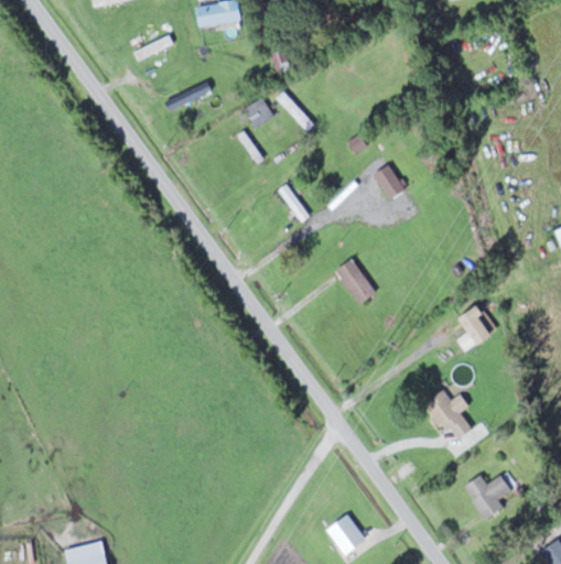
[(239,2),(197,2),(197,22),(239,22),(239,2)]
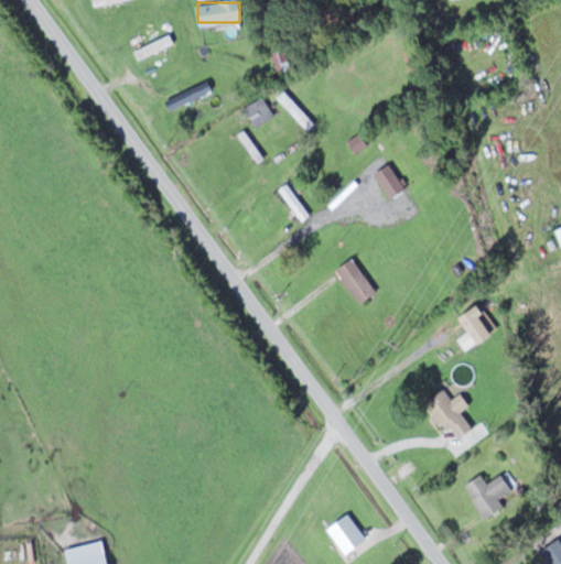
[(133,53),(138,61),(172,41),(166,33),(133,53)]
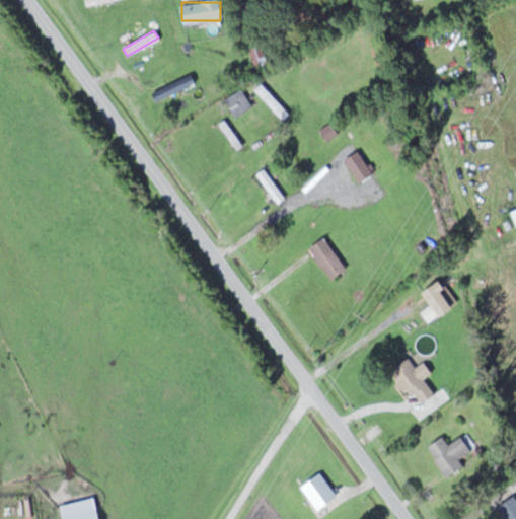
[(264,61),(260,46),(249,49),(253,63),(264,61)]
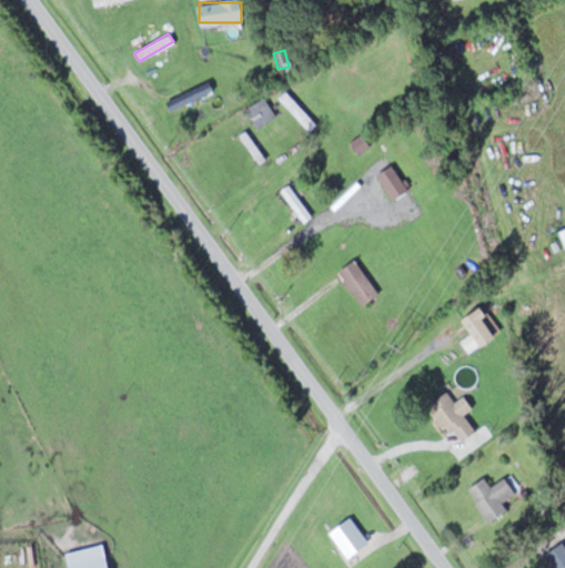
[(274,117),(263,97),(243,108),(254,128),(274,117)]
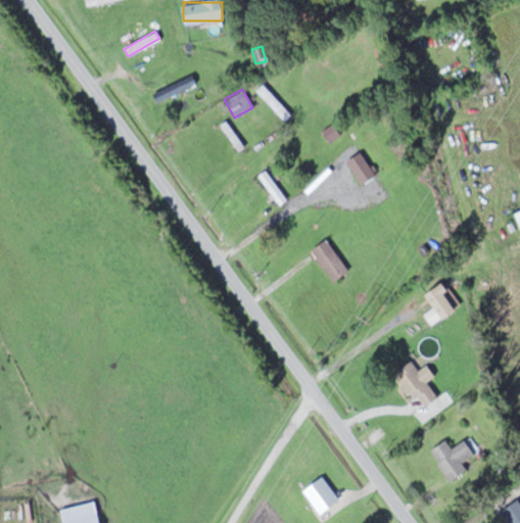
[(218,126),(236,151),(243,146),(225,121),(218,126)]
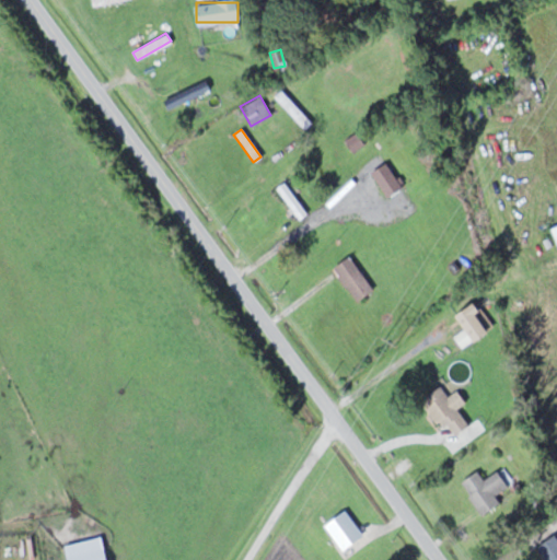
[(403,188),(384,162),(370,173),(389,198),(403,188)]
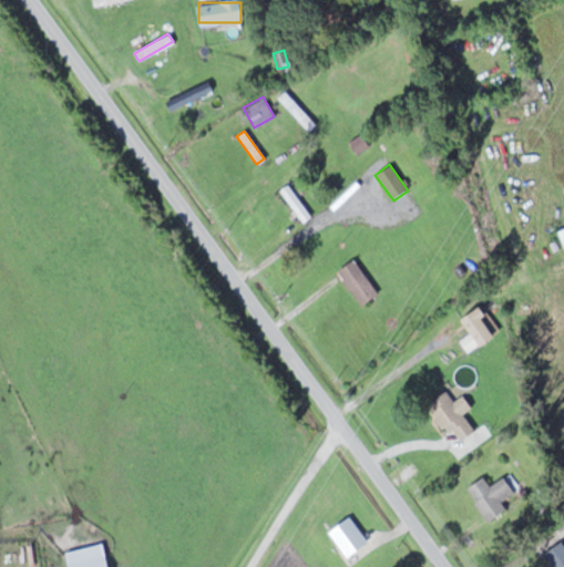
[(301,223),(311,216),(287,184),(278,191),(301,223)]
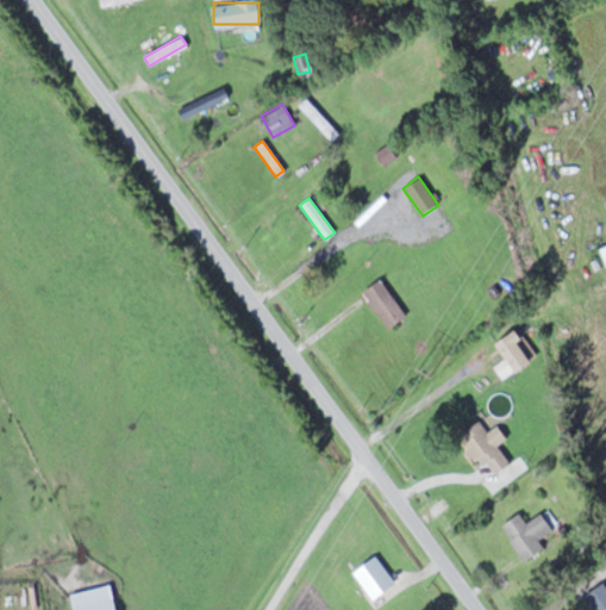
[(363,290),(386,329),(405,318),(382,279),(363,290)]
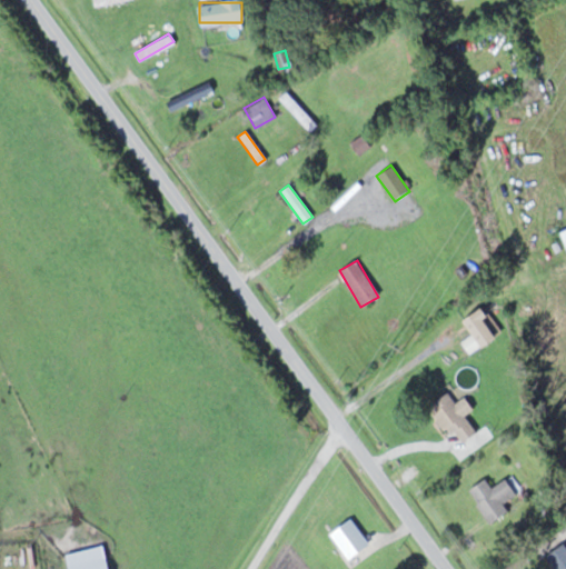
[(462,322),(482,349),(502,333),(482,307),(462,322)]
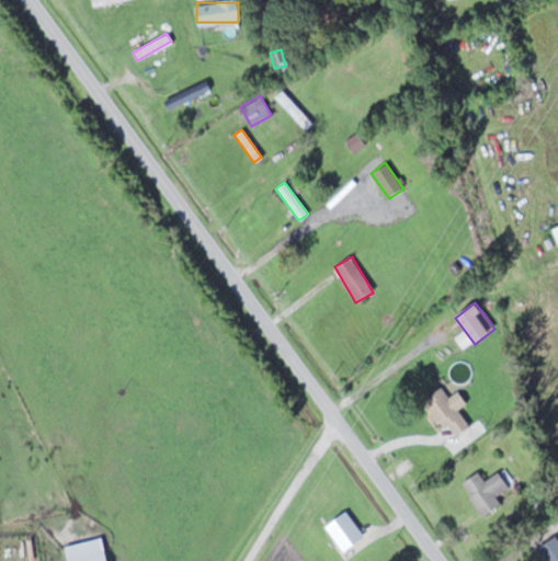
[(458,390),(447,397),(442,387),(425,397),(452,438),(469,427),(457,409),(466,403),(458,390)]
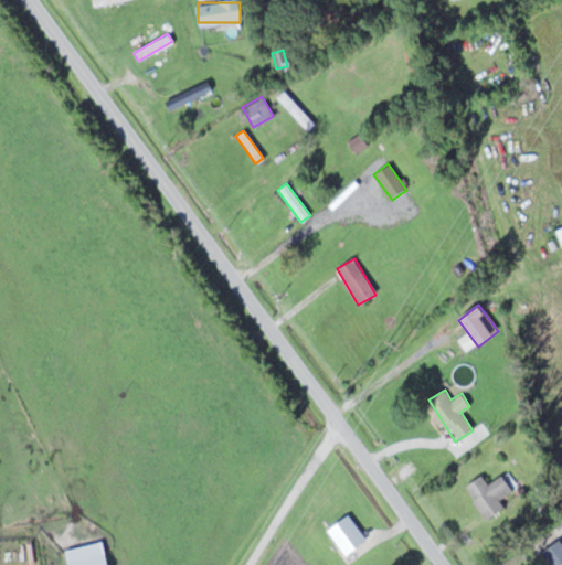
[(512,490),(502,476),(487,486),(480,476),(464,487),(487,521),(505,509),(498,500),(512,490)]
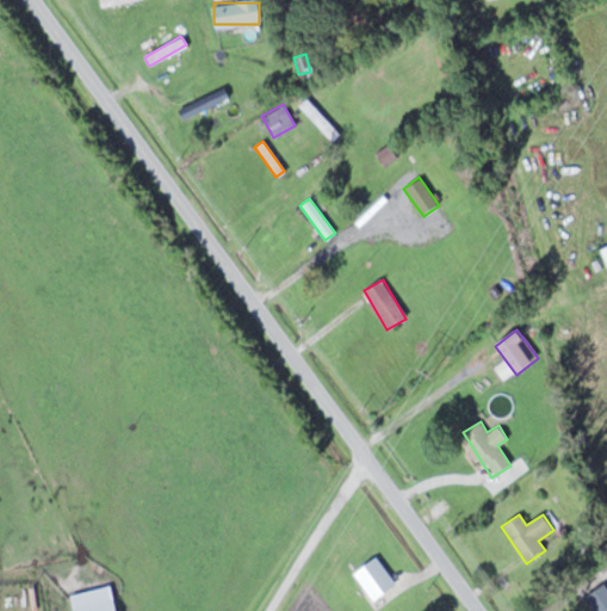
[(116,610),(112,586),(70,594),(73,610),(116,610)]
